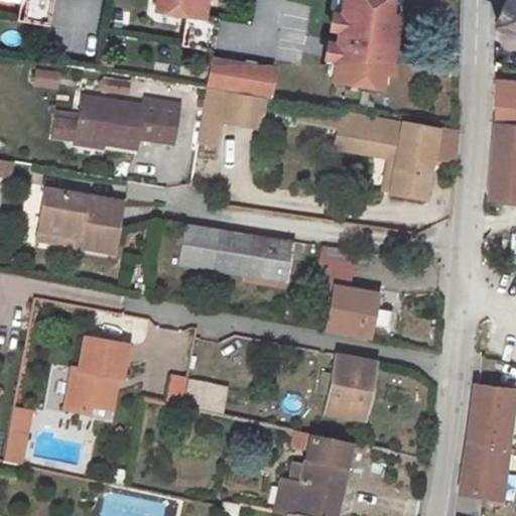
[(19,0),(17,18),(48,24),(52,0),(19,0)]
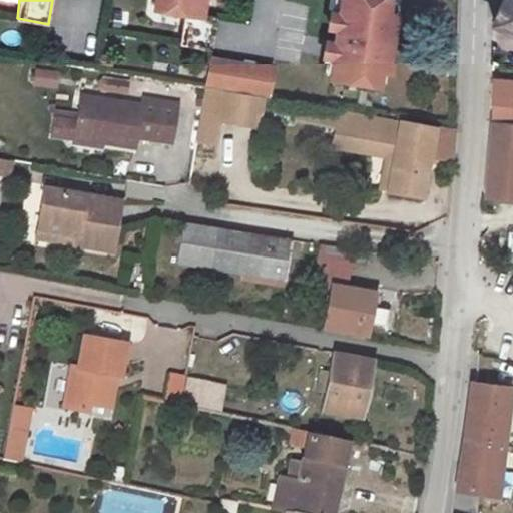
[(182,15),(176,46),(208,52),(213,20),(200,18),(203,0),(153,0),(152,9),(182,15)]
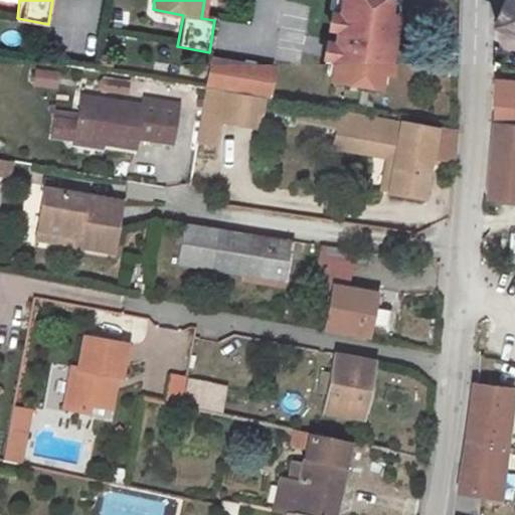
[(335,58),(332,82),(380,90),(382,74),(391,76),(400,13),(391,12),(392,0),(343,0),(342,14),(333,13),(331,28),(339,29),(337,43),(329,42),(326,57),(335,58)]
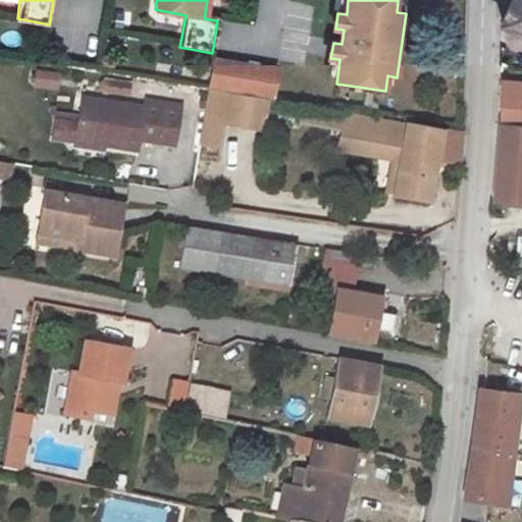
[(521,0),(513,0),(504,22),(505,22),(521,30),(521,0)]
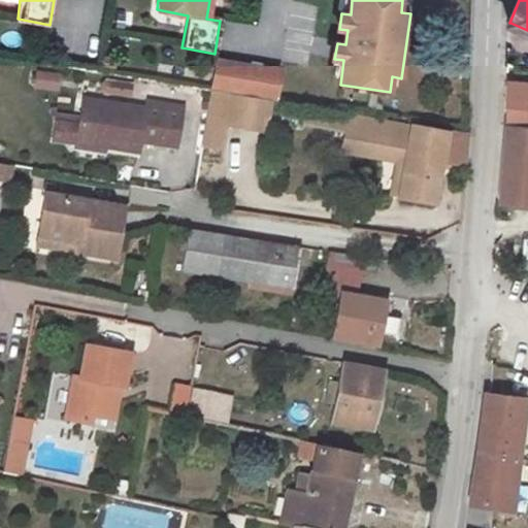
[(274,71),(212,62),(207,90),(228,94),(254,98),(268,100),(274,71)]
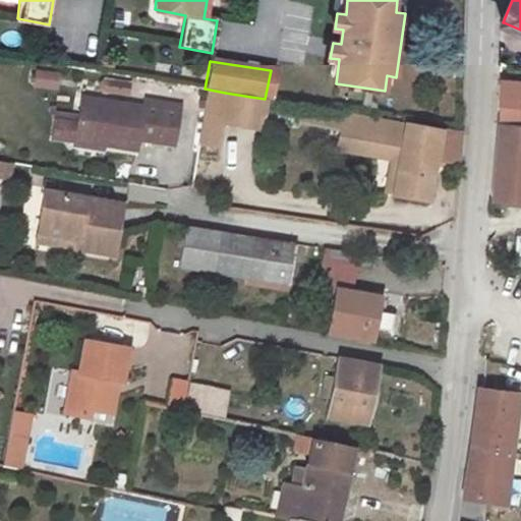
[(36,68),(33,87),(57,91),(61,73),(36,68)]
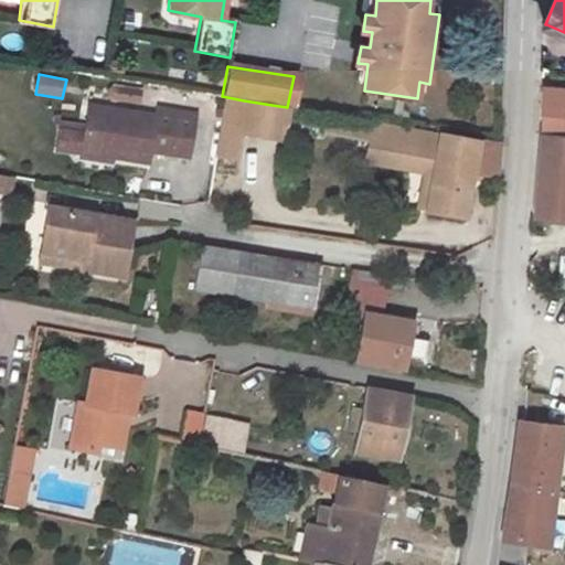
[(564,89),(544,88),(542,134),(564,136),(564,89)]
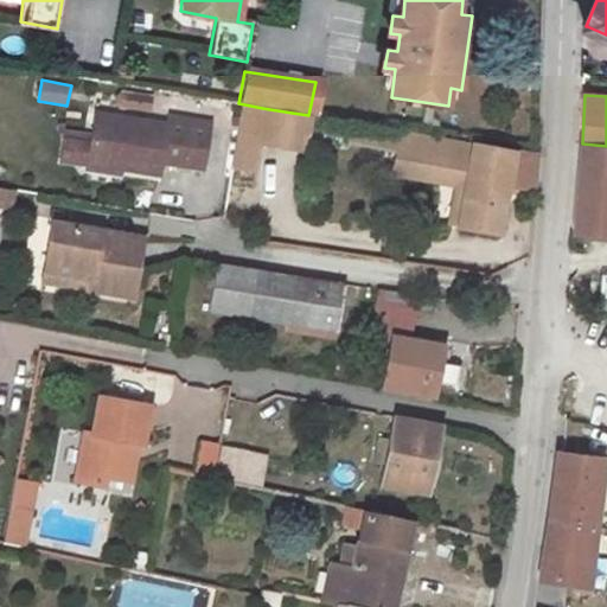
[(292,113),(262,108),(256,142),(286,147),(292,113)]
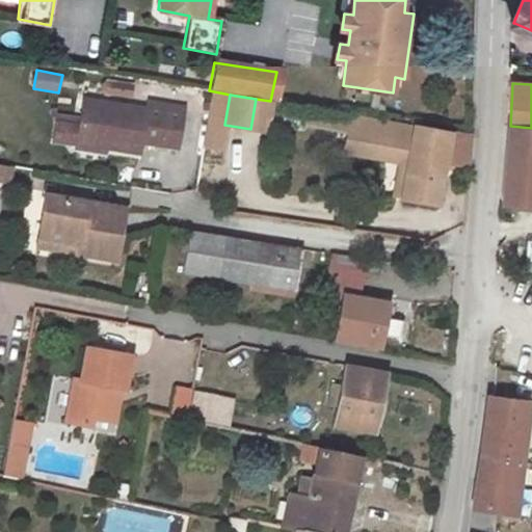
[(270,101),(256,99),(250,129),(265,132),(270,101)]
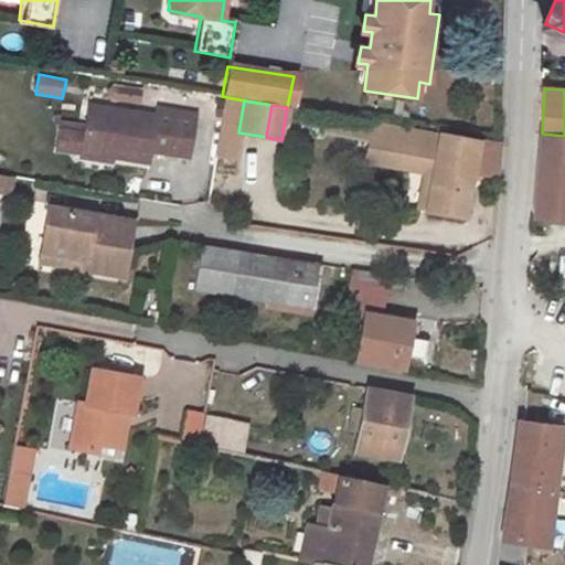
[(157,118),(87,107),(84,125),(82,135),(78,155),(109,159),(149,164),(150,153),(189,160),(195,121),(157,114),(157,118)]
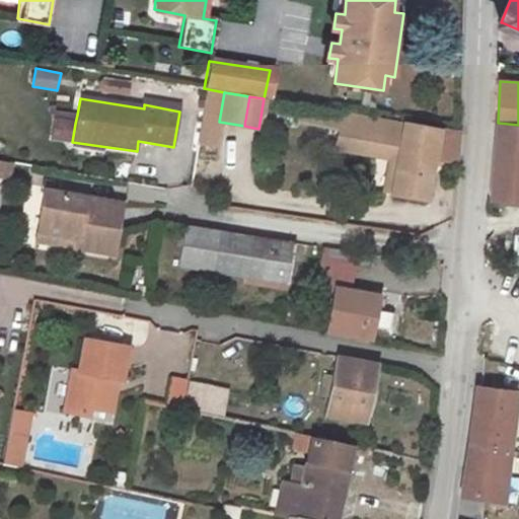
[(144,104),(179,112),(180,105),(145,99),(144,104)]
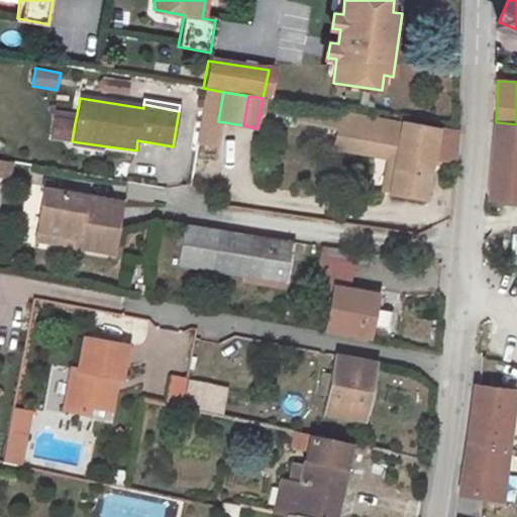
[(77,114),(53,110),(52,119),(75,123),(77,114)]
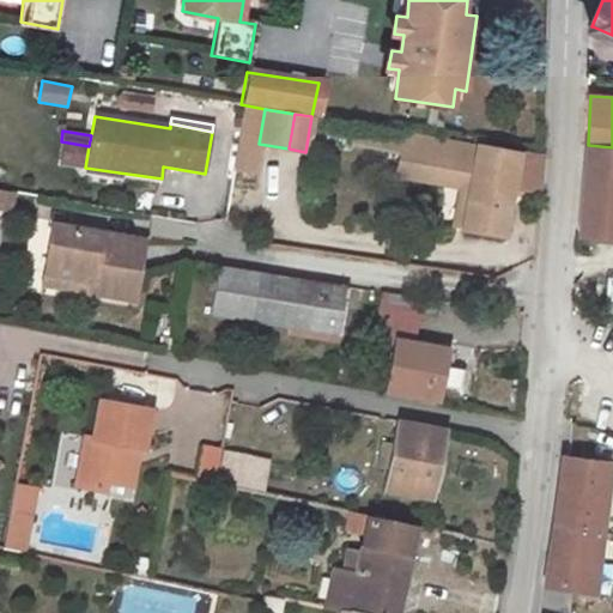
[(423,138),(401,134),(395,176),(459,187),(447,176),(418,171),(423,138)]
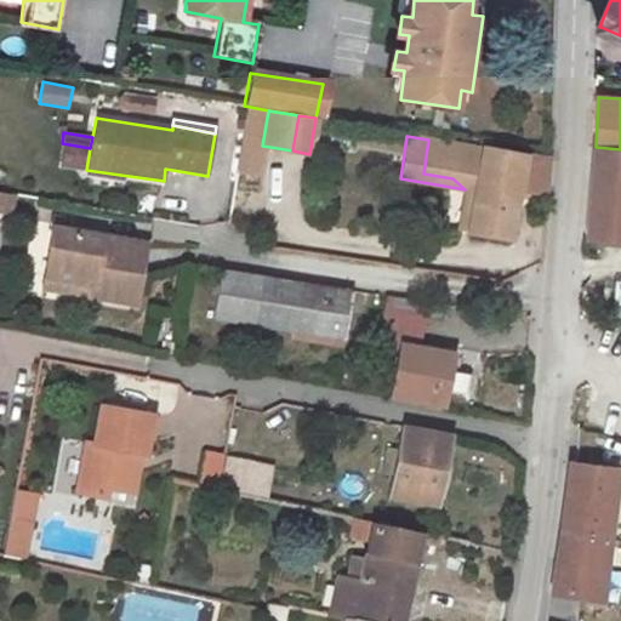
[(525,153),(525,155),(428,140),(423,174),(453,178),(465,189),(473,191),(467,231),(467,232),(512,241),(522,197),(523,189),(535,192),(534,194),(552,198),(556,157),(525,153)]
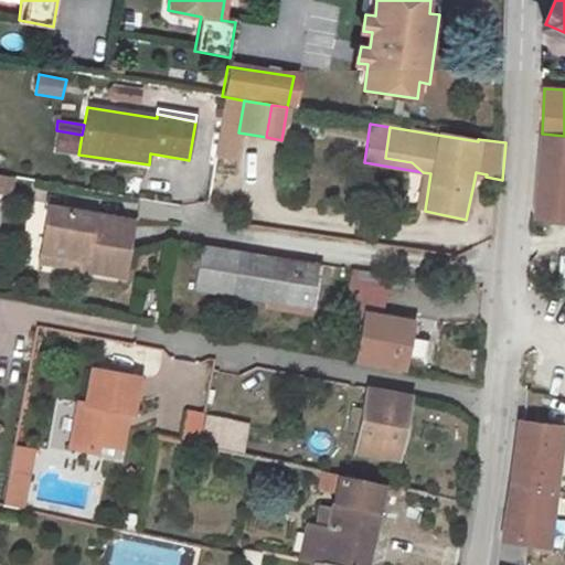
[(78,155),(82,135),(56,130),(53,152),(76,156),(78,155)]
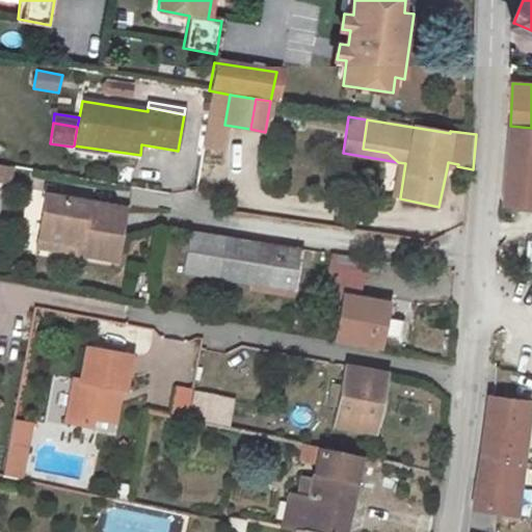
[(531,211),(531,128),(510,126),(503,209),(531,211)]
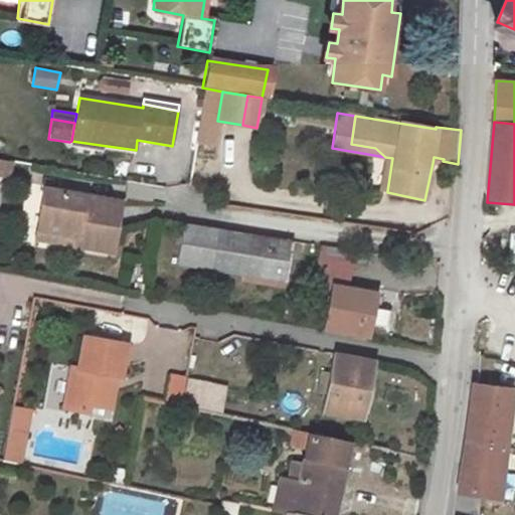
[(100,145),(71,141),(69,142),(67,153),(97,158),(100,145)]
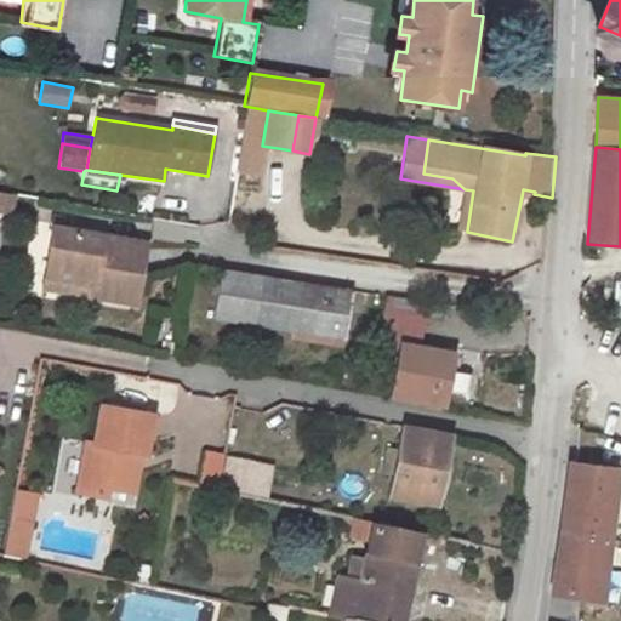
[(473,191),(465,189),(457,228),(467,231),(473,191)]
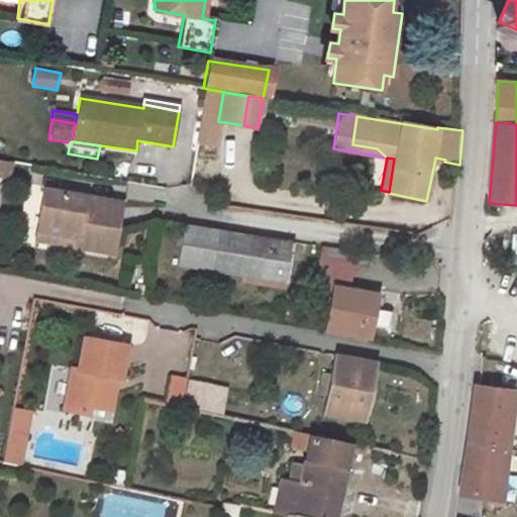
[(0,159),(0,177),(11,180),(15,164),(0,159)]
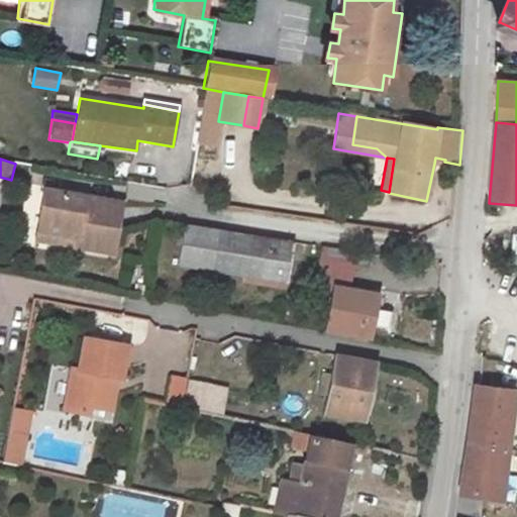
[(123,204),(45,190),(37,232),(79,239),(77,247),(114,254),(123,204)]
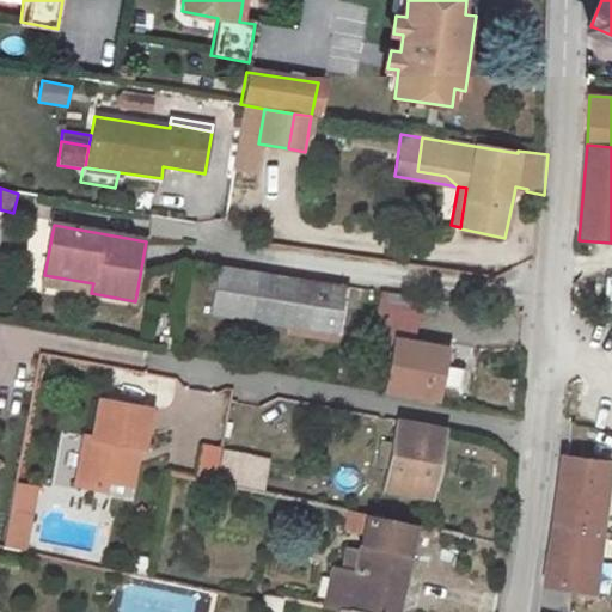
[(352,283),(221,264),(213,312),(342,335),(352,283)]
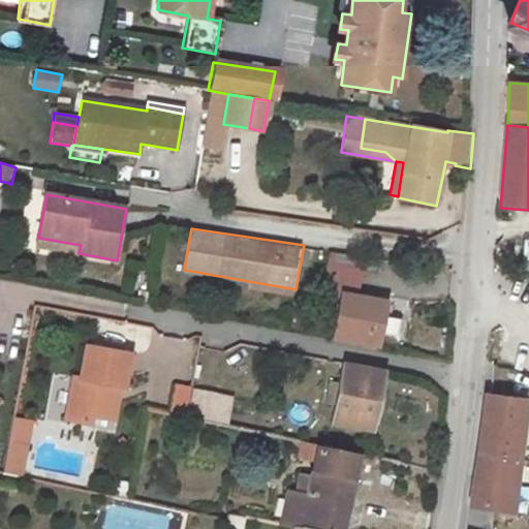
[(37,246),(79,253),(81,245),(38,238),(37,246)]
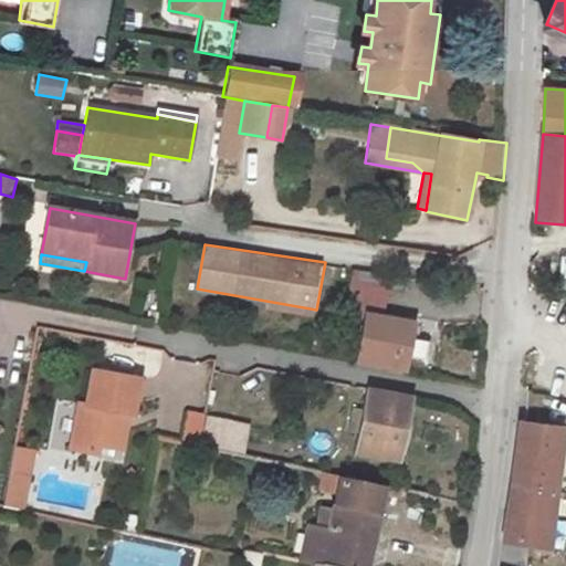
[(395,273),(357,268),(349,308),(366,312),(387,316),(395,273)]
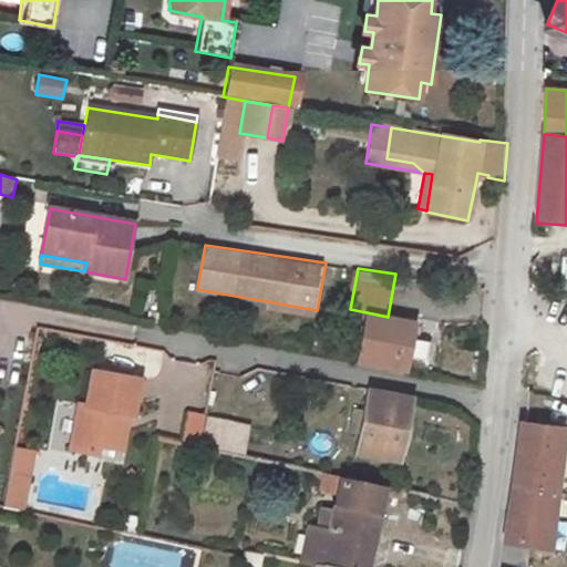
[(388,317),(367,312),(359,358),(406,368),(409,352),(428,357),(432,339),(412,336),(415,321),(388,317)]
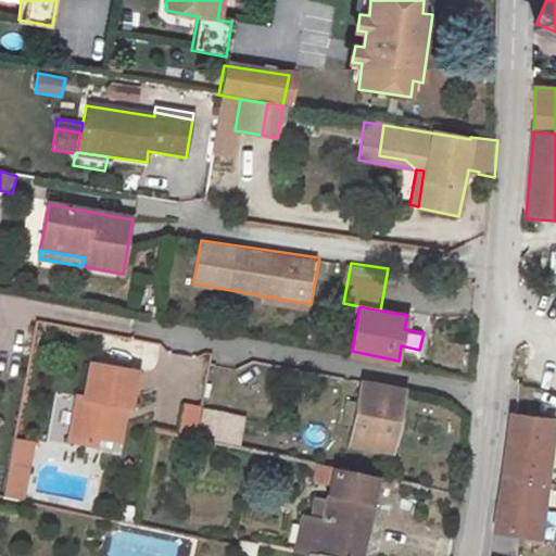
[(139,371),(95,364),(87,397),(80,396),(73,440),(99,445),(100,437),(115,440),(123,405),(130,406),(134,406),(139,371)]
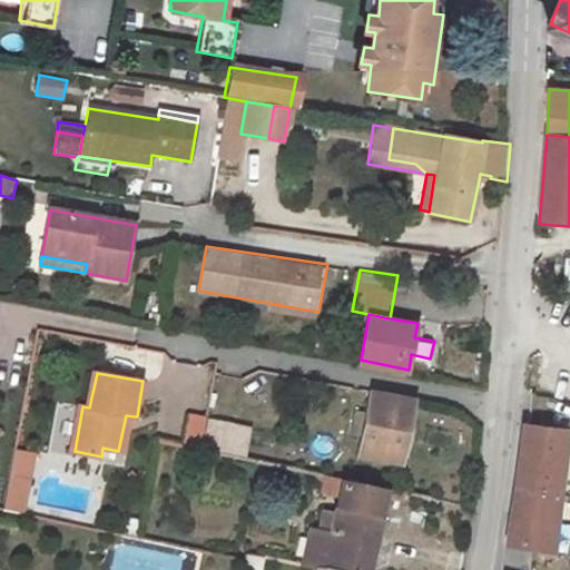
[(412,401),(367,392),(354,454),(399,463),(412,401)]
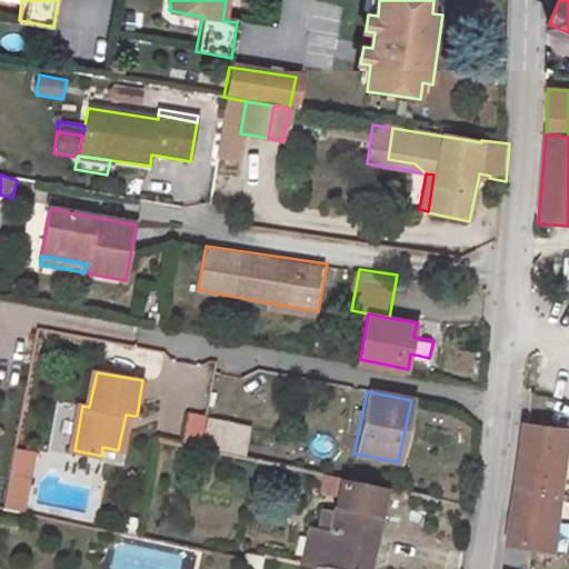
[(209,413),(190,410),(185,441),(202,445),(209,413)]
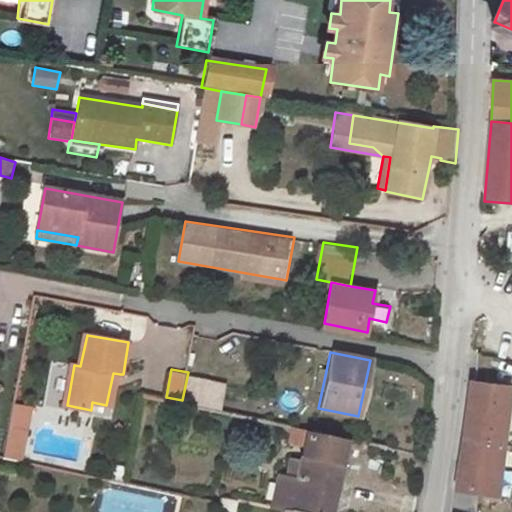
[(115,406),(120,374),(113,373),(106,405),(115,406)]
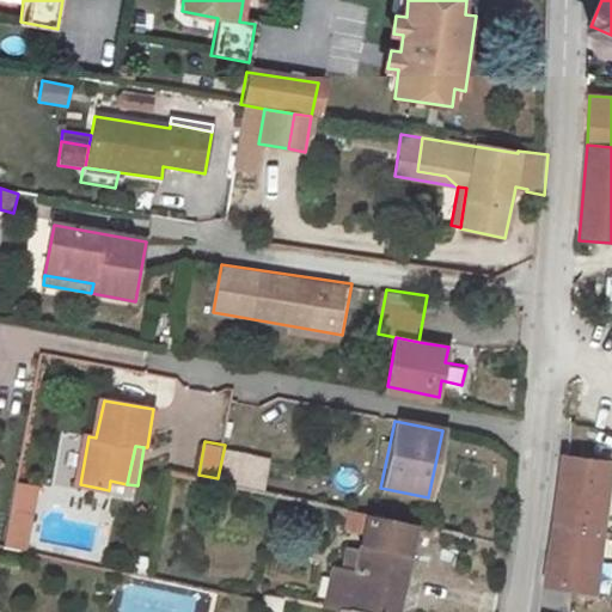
[(273,457),(226,447),(220,479),(267,489),(273,457)]
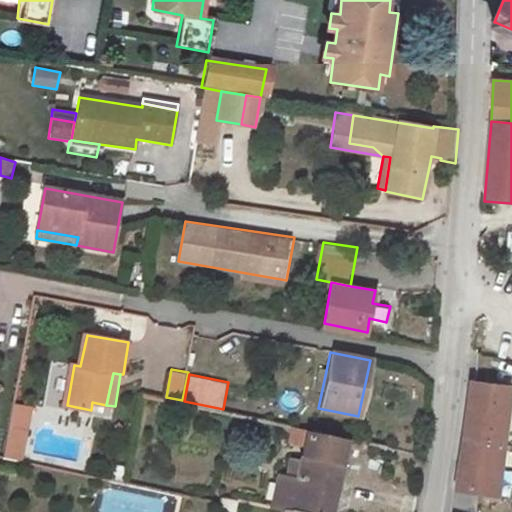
[(470,383),(453,490),(493,497),(510,390),(470,383)]
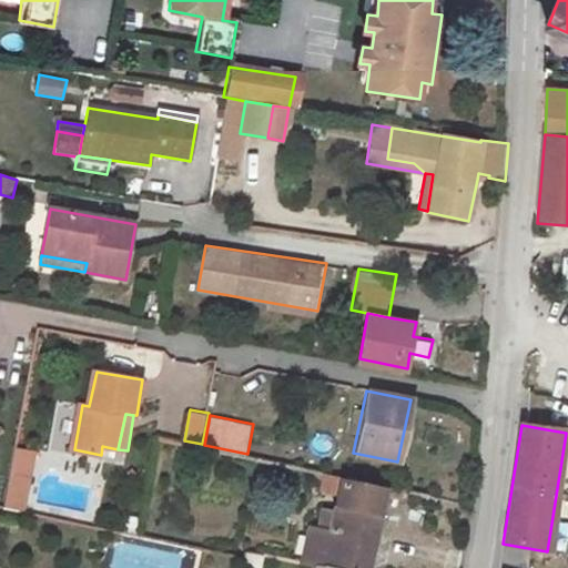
[(27,493),(30,474),(12,470),(9,489),(27,493)]
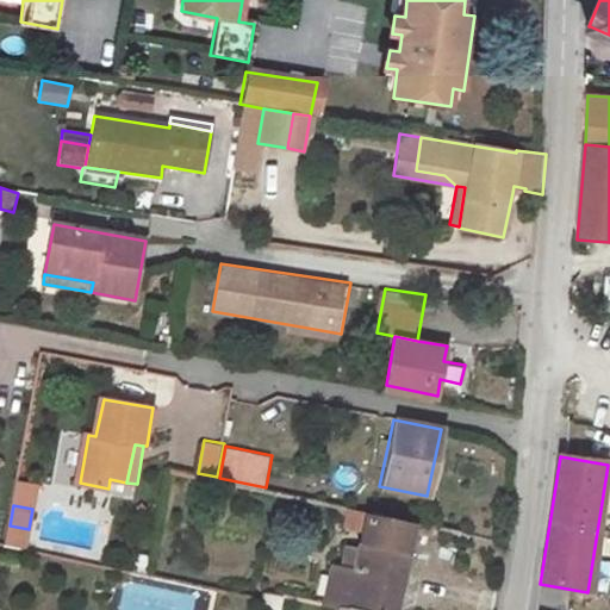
[(341,609),(393,609),(408,534),(418,535),(421,521),(410,518),(410,523),(366,514),(359,543),(344,541),(340,567),(330,566),(323,607),(340,609),(341,609)]
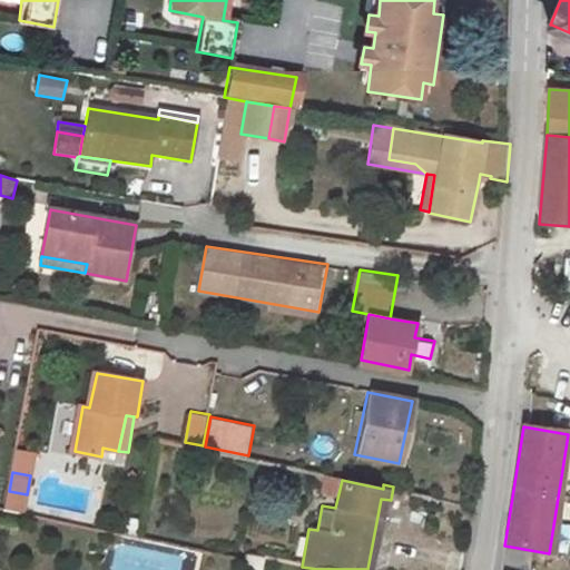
[(23,509),(27,494),(9,491),(7,504),(23,509)]
